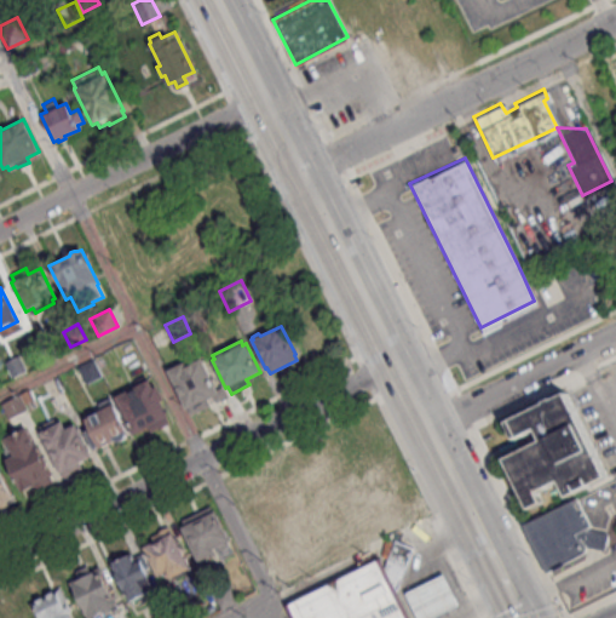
[(3,362),(10,377),(24,370),(17,355),(3,362)]
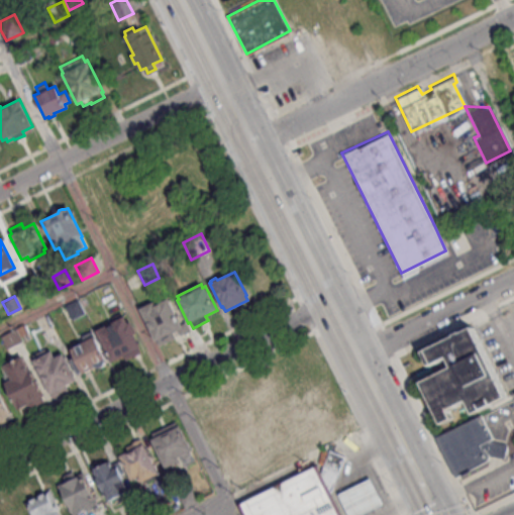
[(138,309),(155,341),(156,340),(159,346),(175,338),(173,333),(177,331),(180,335),(190,331),(183,318),(179,320),(168,299),(155,305),(152,303),(138,309)]
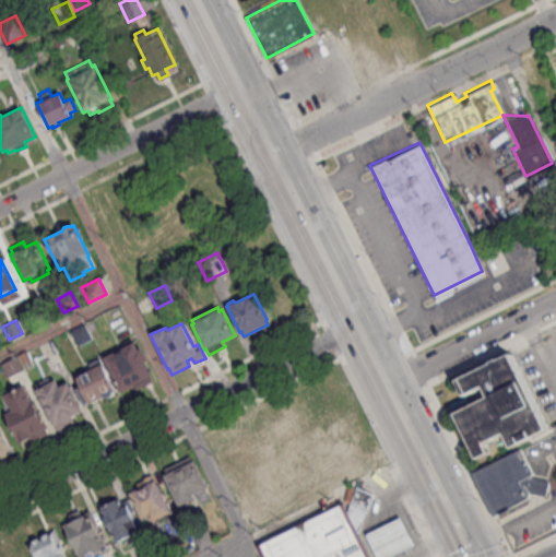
[(103,358),(120,392),(132,386),(134,390),(152,382),(150,378),(152,377),(145,363),(148,362),(141,348),(138,351),(134,343),(132,344),(130,340),(117,346),(119,351),(103,358)]
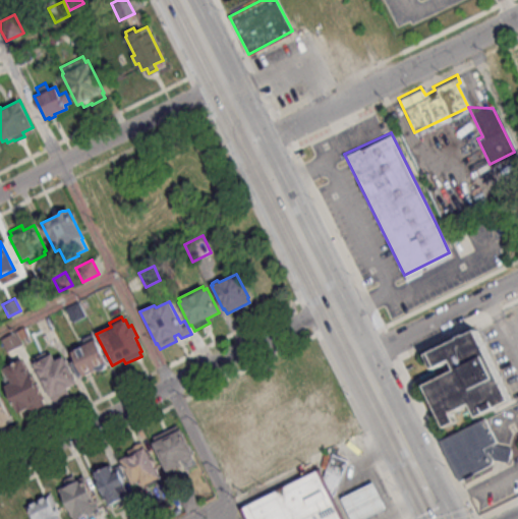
[(16,331),(20,339),(29,336),(24,327),(16,331)]
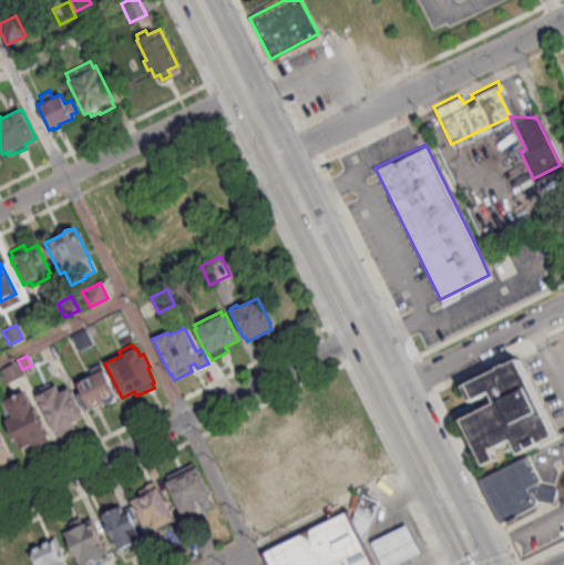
[(461,382),(495,367),(493,363),(502,359),(503,361),(514,357),(550,431),(518,447),(511,432),(486,444),(492,455),(482,460),(462,418),(496,401),(490,387),(468,398),(461,382)]
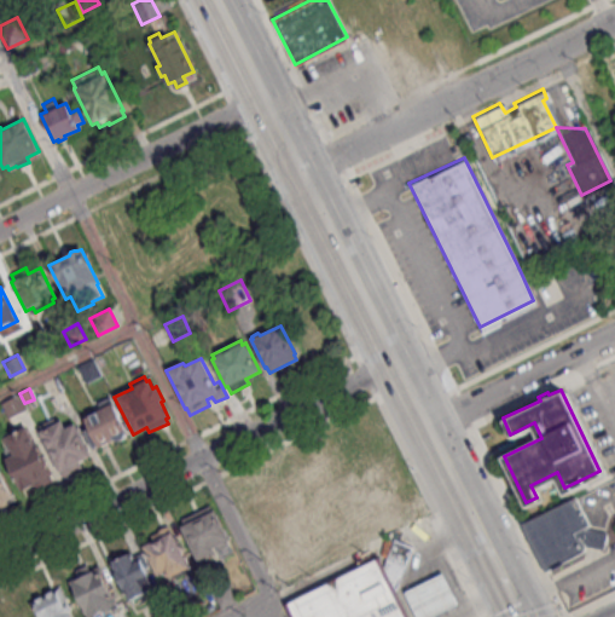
[(17,395),(24,409),(7,417),(0,403),(17,395)]
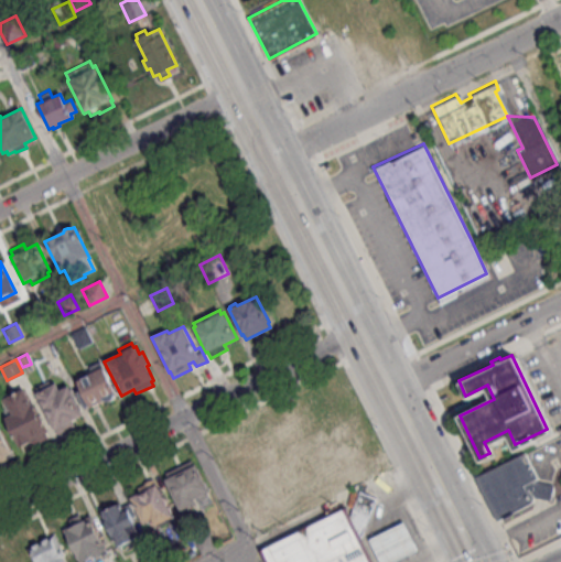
[(76,380),(90,374),(88,367),(99,361),(117,395),(115,396),(112,400),(107,402),(104,401),(90,408),(89,407),(85,408),(77,393),(82,391),(76,380)]
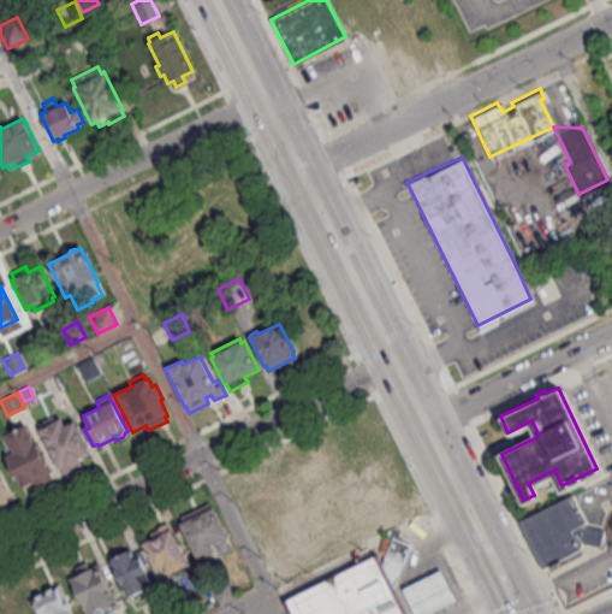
[(39,424),(41,430),(39,431),(61,476),(81,466),(78,461),(91,455),(76,423),(65,429),(59,417),(54,420),(53,417),(39,424)]
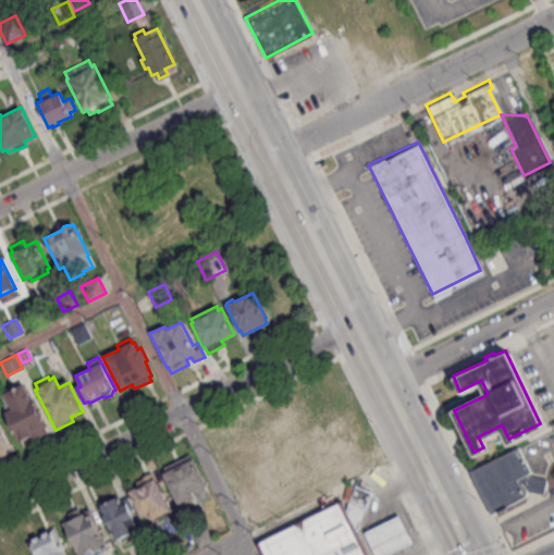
[(24,384),(48,432),(32,441),(28,435),(19,440),(4,412),(11,409),(3,394),(24,384)]
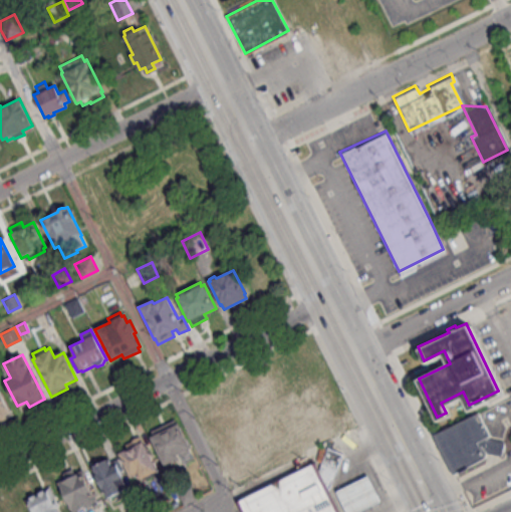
[(0,392),(11,414),(0,420),(0,392)]
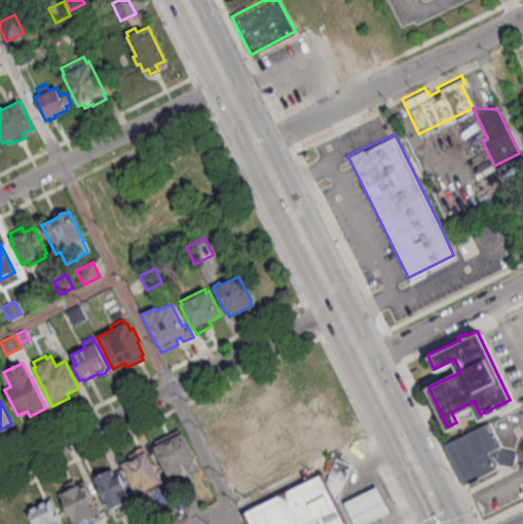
[(442,442),(485,418),(496,442),(494,445),(496,447),(513,450),(511,465),(495,462),(494,465),(460,483),(442,442)]
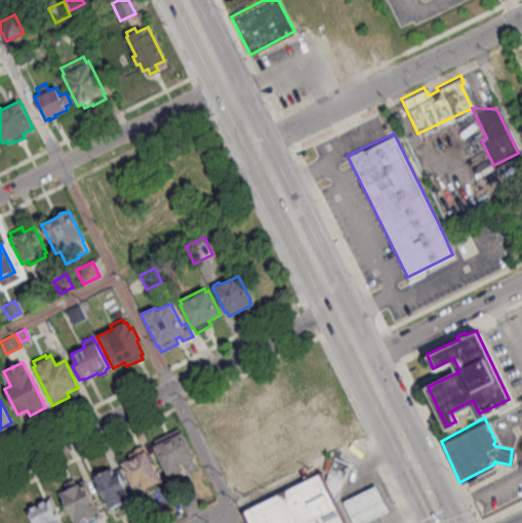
[(154,441),(157,446),(154,448),(168,476),(182,469),(181,466),(195,458),(183,433),(181,434),(177,429),(154,441)]
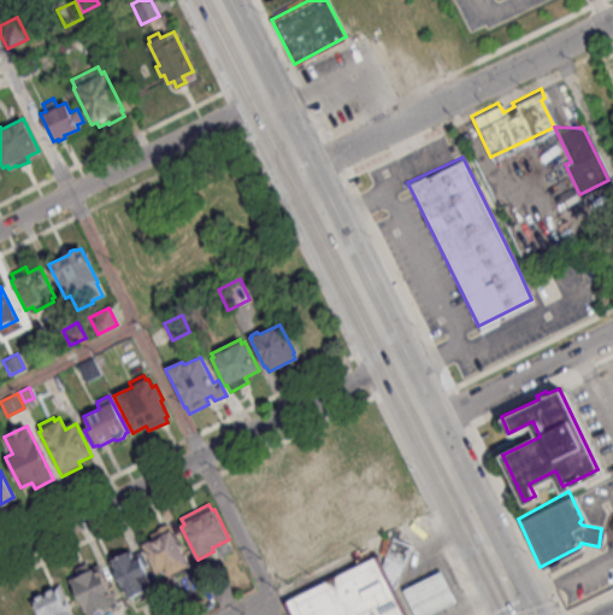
[(142,546),(157,575),(164,572),(168,579),(189,568),(168,523),(157,529),(158,531),(149,534),(153,540),(151,542),(148,540),(145,543),(143,545),(142,546)]
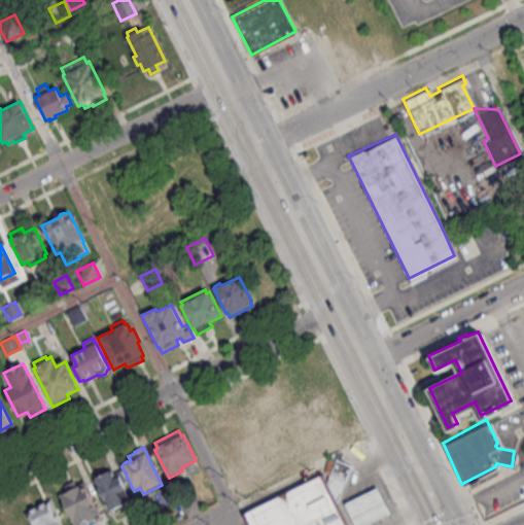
[(337,500),(351,465),(335,458),(325,481),(337,500)]
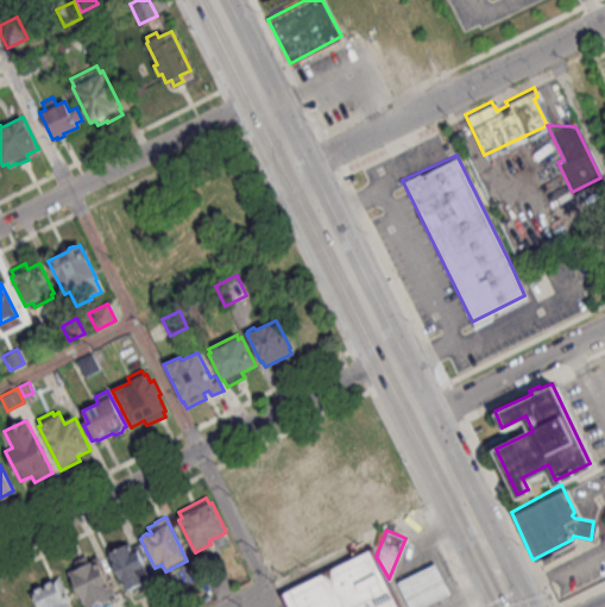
[(108,554),(126,592),(137,587),(139,592),(153,586),(144,564),(147,562),(138,544),(130,549),(127,544),(108,554)]
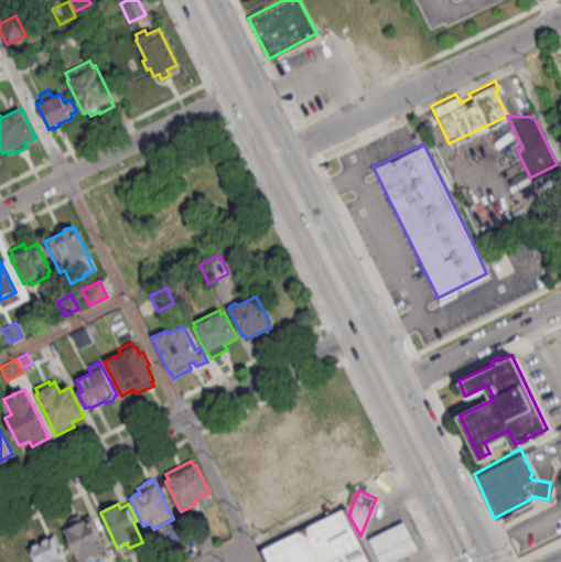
[(268,561),(262,549),(343,509),(368,561),(268,561)]
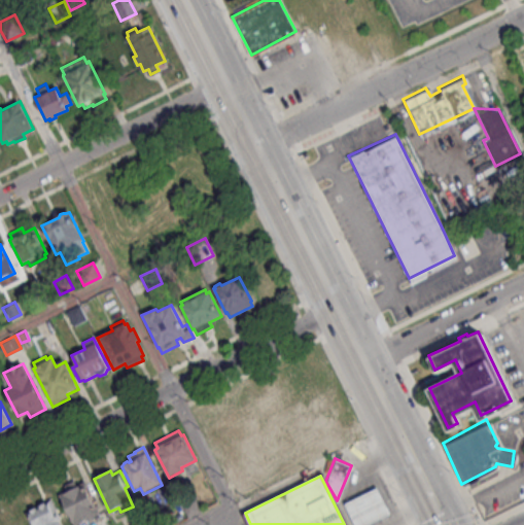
[(59,495),(73,524),(71,524),(88,524),(96,521),(95,518),(100,515),(83,483),(76,486),(73,481),(65,485),(67,491),(59,495)]
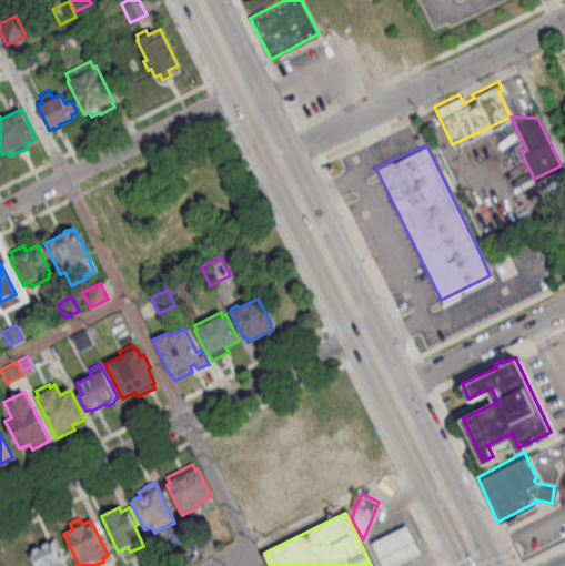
[(371,544),(382,565),(396,565),(421,555),(406,526),(371,544)]
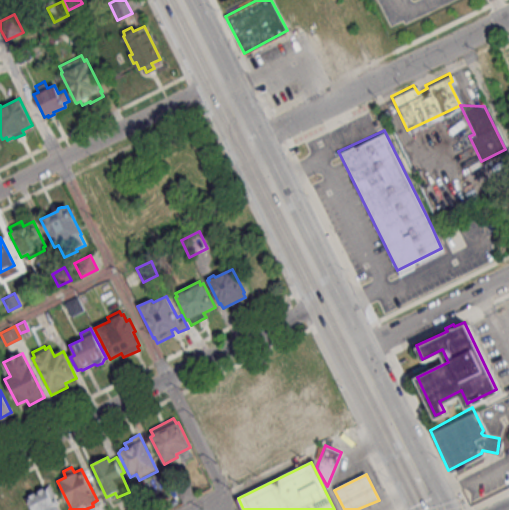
[(175,490),(182,503),(195,496),(188,483),(175,490)]
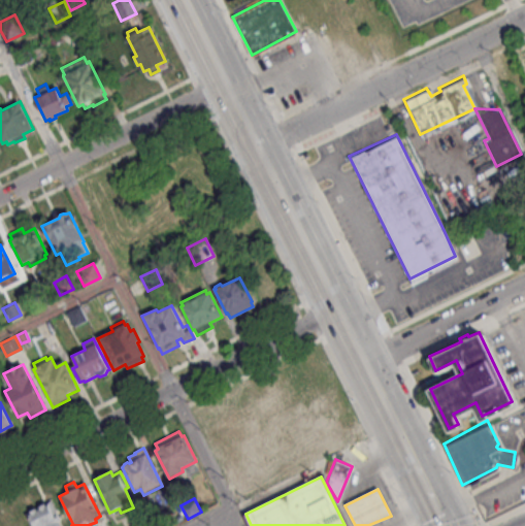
[(26,515),(31,525),(58,525),(57,522),(60,521),(51,500),(35,507),(35,510),(26,515)]
